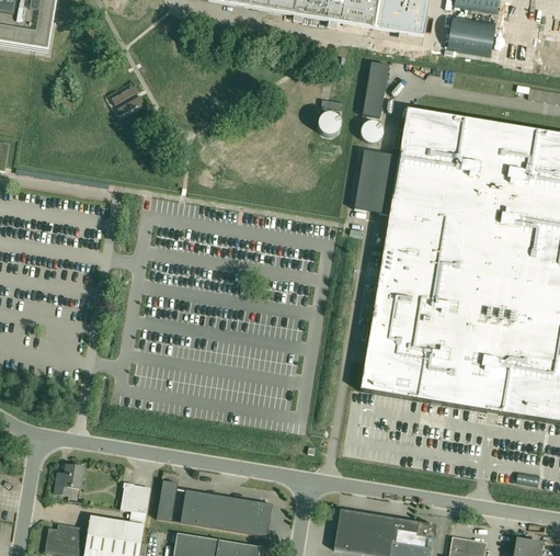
[(0,0),(0,41),(48,49),(56,0),(0,0)]
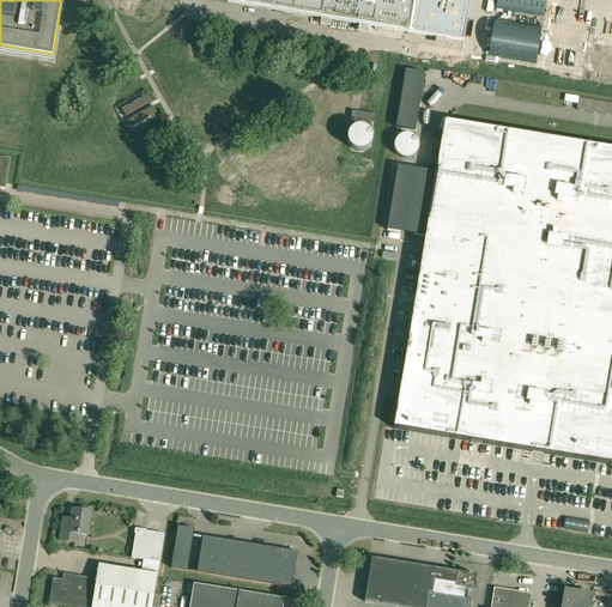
[(260,0),(411,25),(414,0),(260,0)]
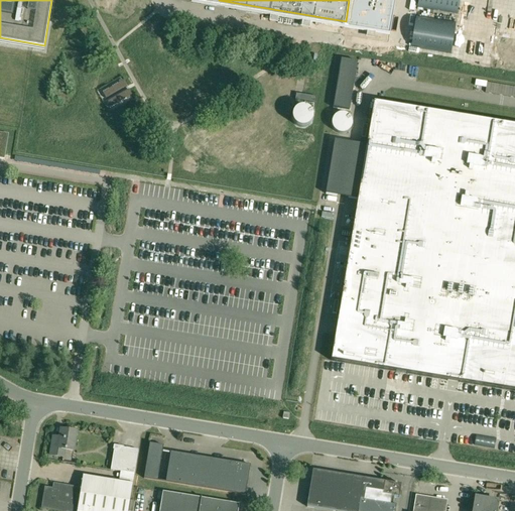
[(418,0),(418,2),(459,8),(460,0),(418,0)]
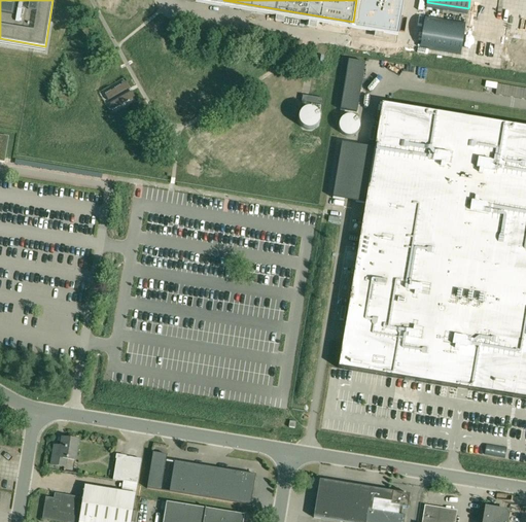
[(426,14),(421,43),(462,49),(466,22),(426,14)]
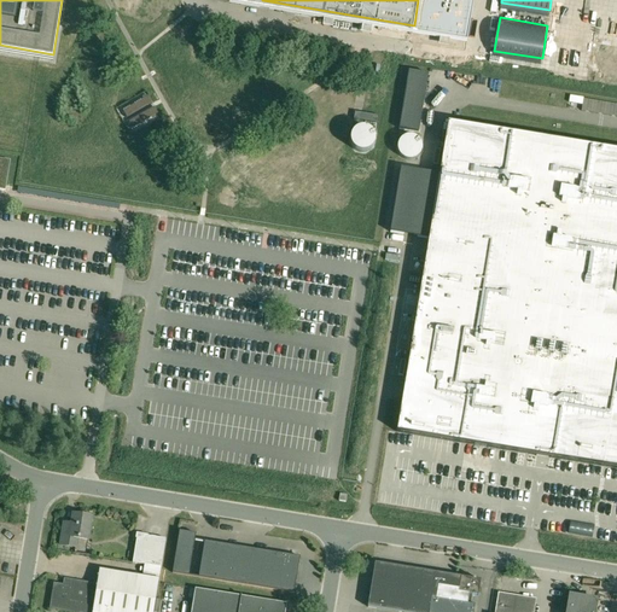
[(128,112),(152,99),(149,91),(123,105),(128,112)]
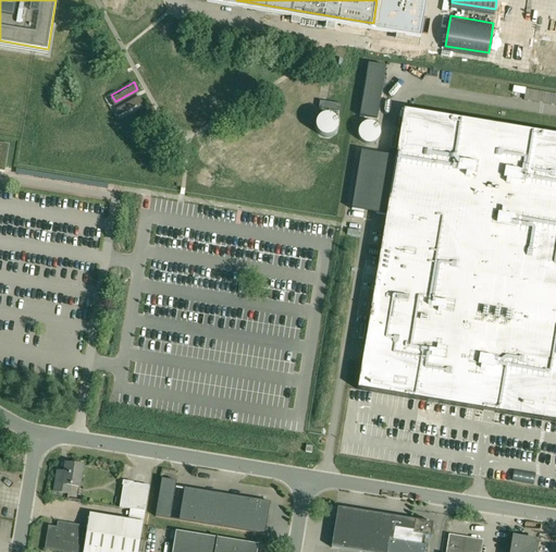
[(116,105),(121,111),(143,98),(139,92),(116,105)]
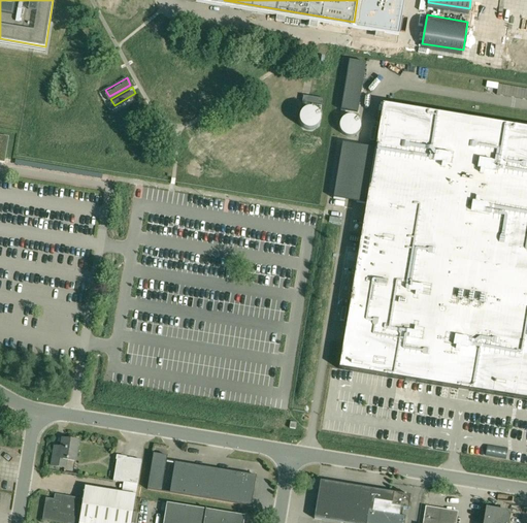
[(325,94),(304,91),(303,97),(324,101),(325,94)]
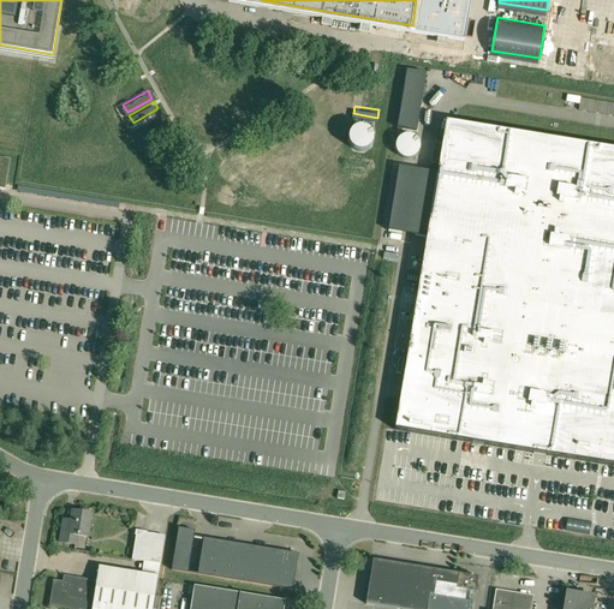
[(395,186),(389,226),(427,232),(395,424),(602,459),(613,460),(613,143),(446,117),(437,168),(428,166),(400,161),(395,186)]
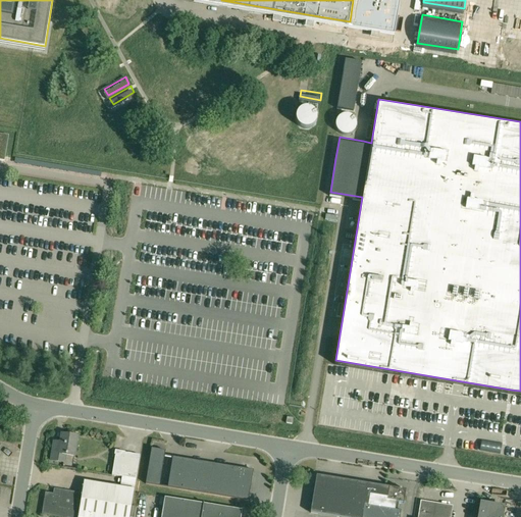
[(0,155),(5,156),(9,131),(0,128),(0,155)]
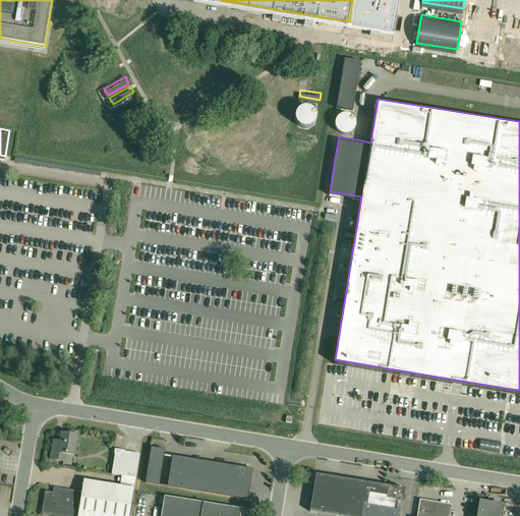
[(60,443),(54,442),(52,455),(65,457),(67,449),(75,451),(78,432),(62,428),(60,443)]
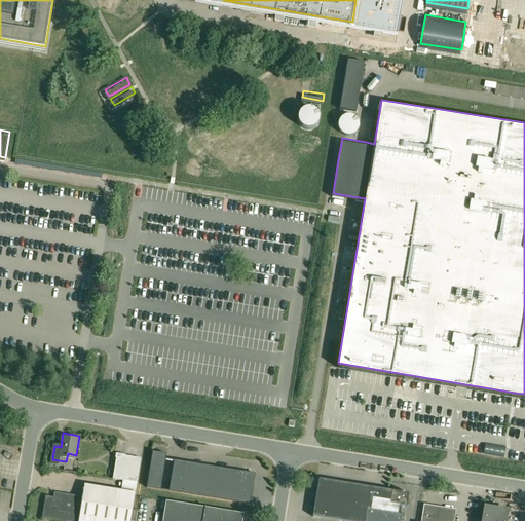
[(487,439),(485,449),(504,452),(507,442),(487,439)]
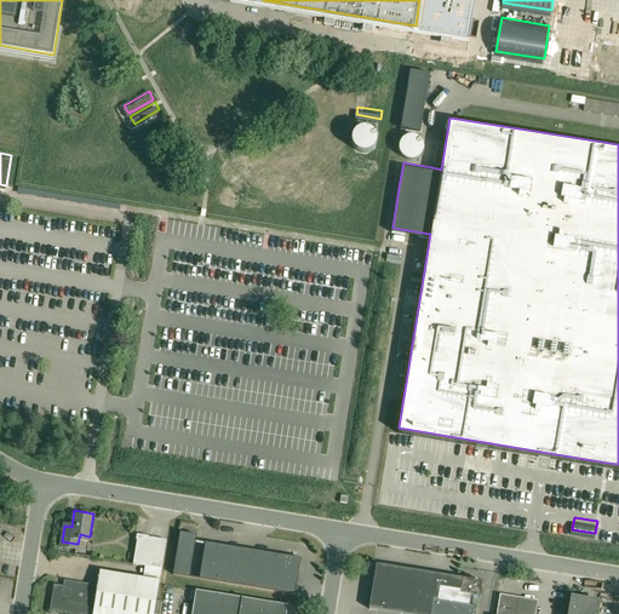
[(175,569),(191,572),(198,531),(181,527),(175,569)]
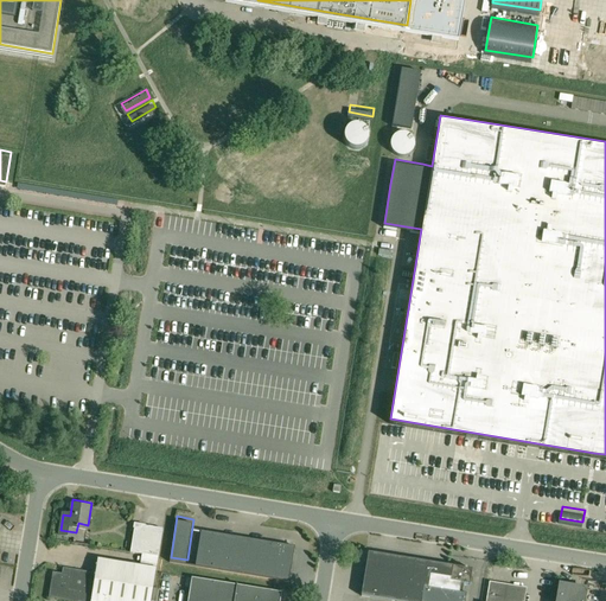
[(132,548),(159,551),(164,524),(136,519),(132,548)]
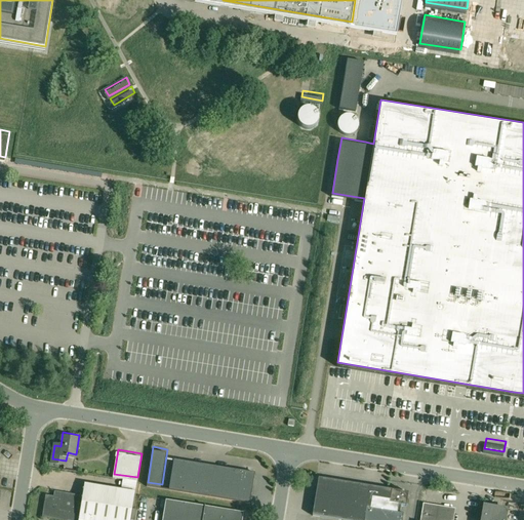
[(255,469),(175,455),(170,485),(250,498),(255,469)]
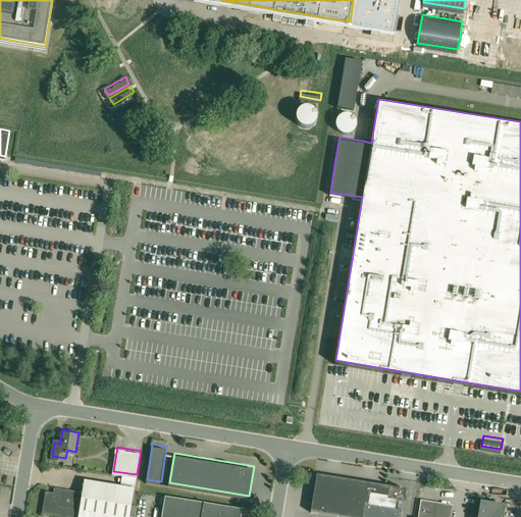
[(400,484),(389,482),(317,471),(311,508),(363,516),(364,516),(399,516),(402,506),(399,506),(400,498),(405,499),(407,485),(402,484),(402,483),(401,483),(400,484)]
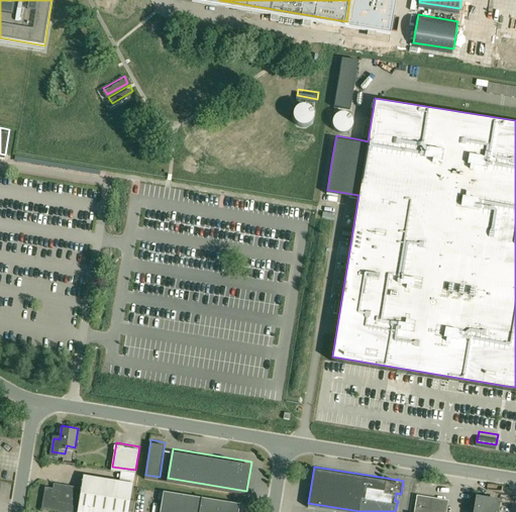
[(128,511),(134,480),(84,472),(82,485),(55,480),(54,485),(46,484),(43,504),(65,508),(66,501),(79,503),(77,511),(128,511)]
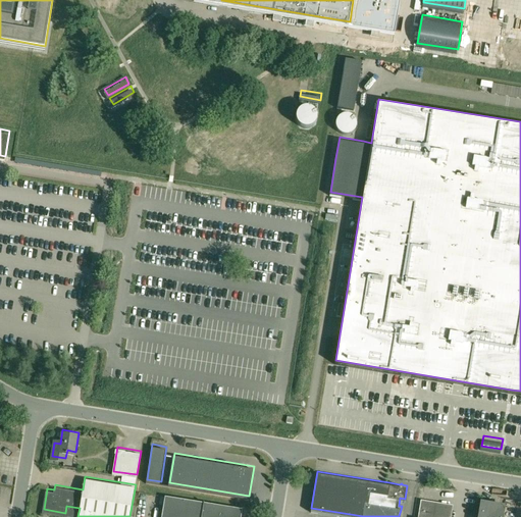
[(165,493),(161,516),(241,516),(243,506),(165,493)]
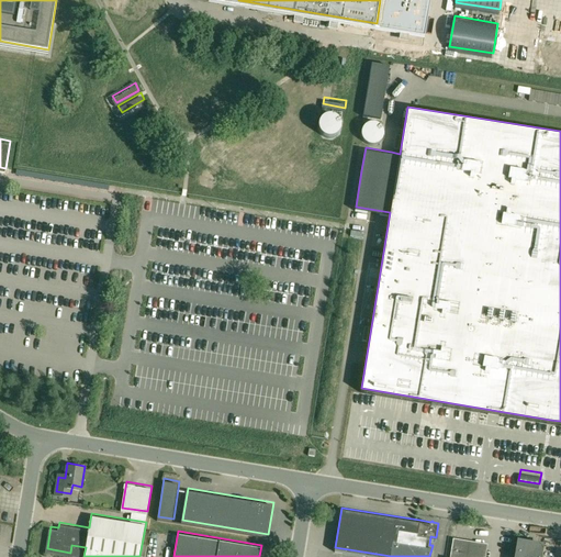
[(483,556),(486,542),(456,537),(452,556),(449,556),(448,556),(483,556)]
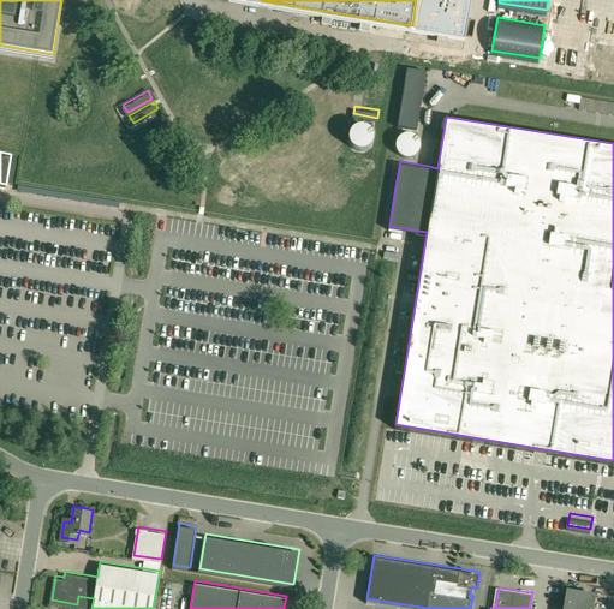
[(590,608),(594,592),(568,587),(565,608),(590,608)]
